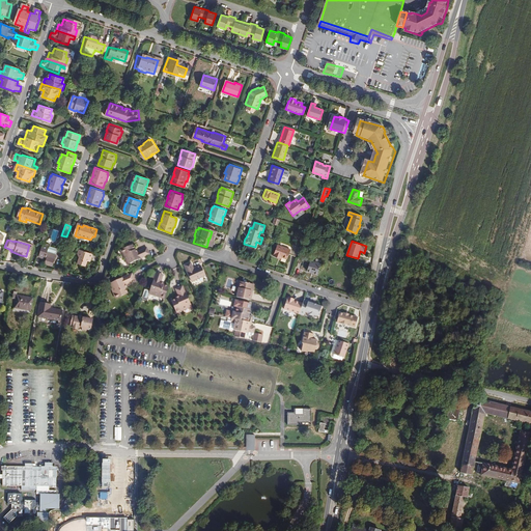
[(296,255),(299,246),(291,243),(289,249),(277,244),(273,255),(279,257),(280,256),(281,256),(287,258),(288,253),(296,255)]
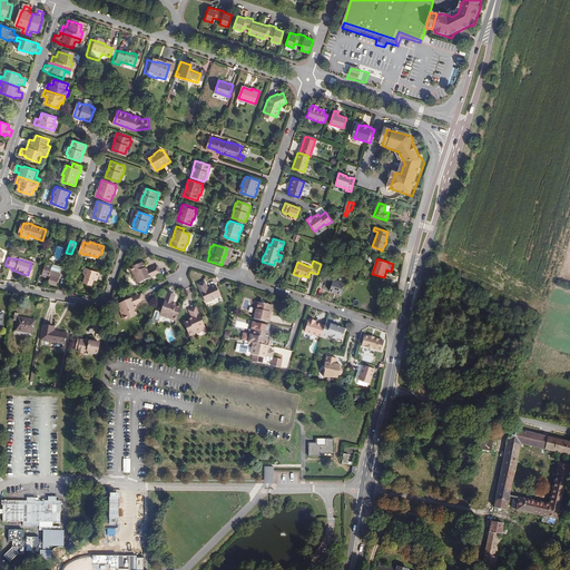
[(48,263),(43,276),(51,278),(49,284),(57,287),(61,275),(51,272),(53,265),(48,263)]
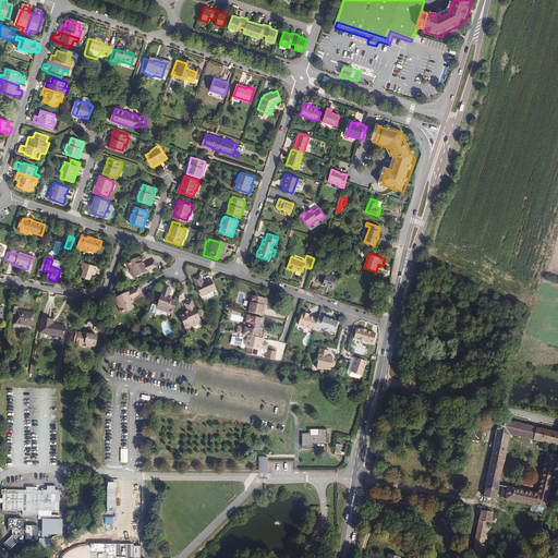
[(130,277),(153,267),(149,261),(140,265),(138,265),(136,263),(134,257),(123,262),(125,266),(124,268),(128,275),(129,276),(130,277)]
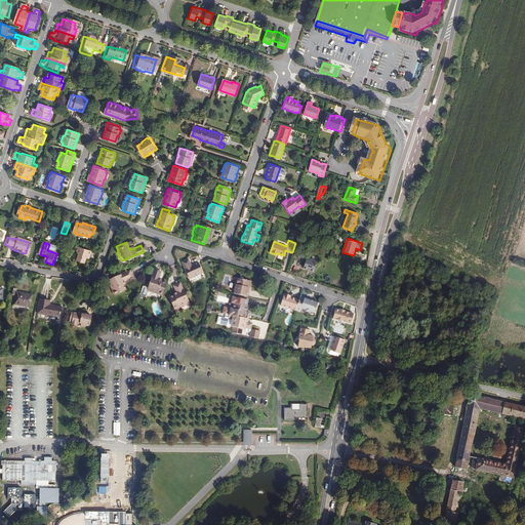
[(93,256),(94,251),(83,248),(83,249),(80,249),(79,252),(81,255),(79,261),(86,265),(88,258),(89,255),(93,256)]
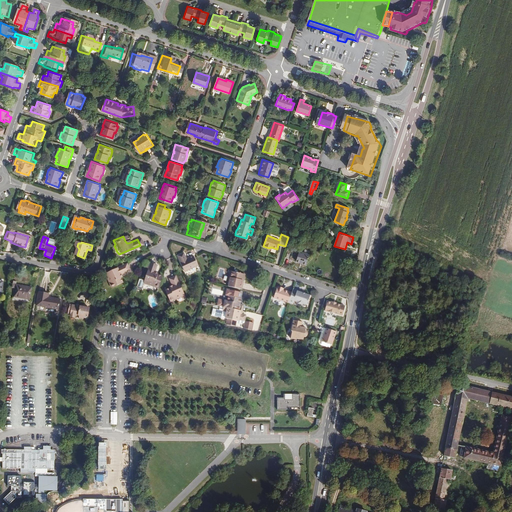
[(299,251),(296,261),(306,265),(309,255),(299,251)]
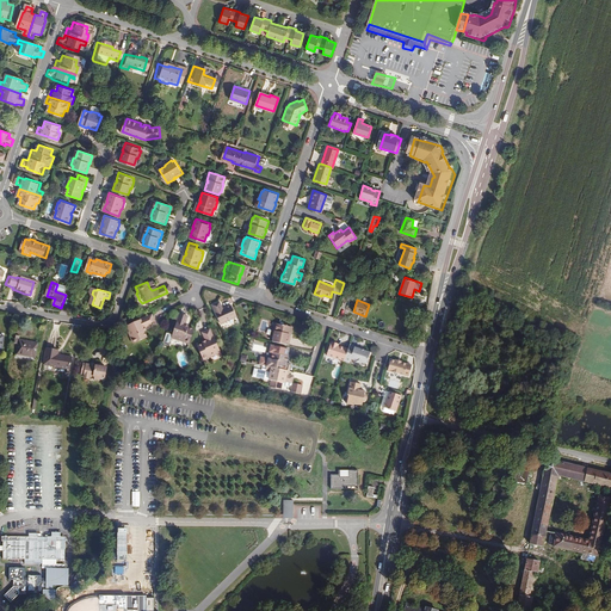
[(221,307),(214,310),(223,329),(238,322),(233,309),(224,313),(221,307)]
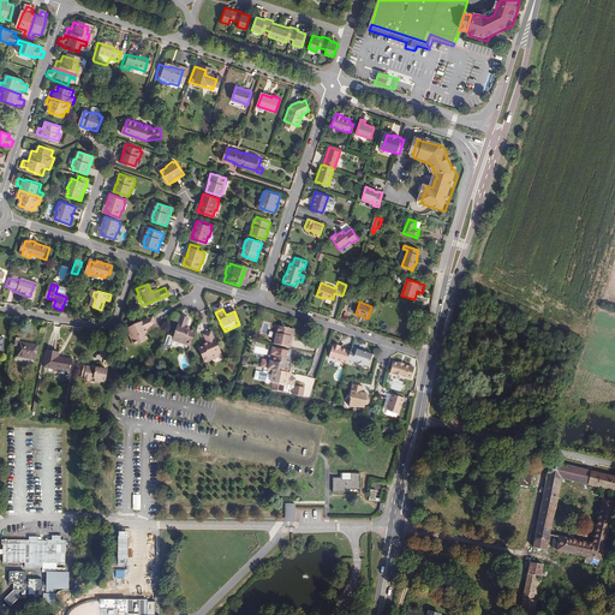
[(185,344),(190,332),(183,329),(180,328),(180,327),(184,318),(175,316),(175,317),(173,322),(168,336),(162,335),(159,345),(160,345),(160,346),(163,347),(163,346),(165,346),(167,342),(171,341),(178,344),(180,342),(185,344)]
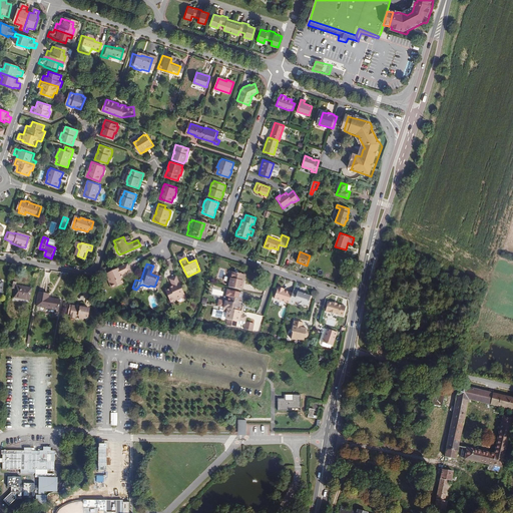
[(122,279),(121,276),(122,276),(131,272),(128,265),(108,275),(109,277),(108,278),(111,284),(112,284),(114,288),(124,284),(122,279)]
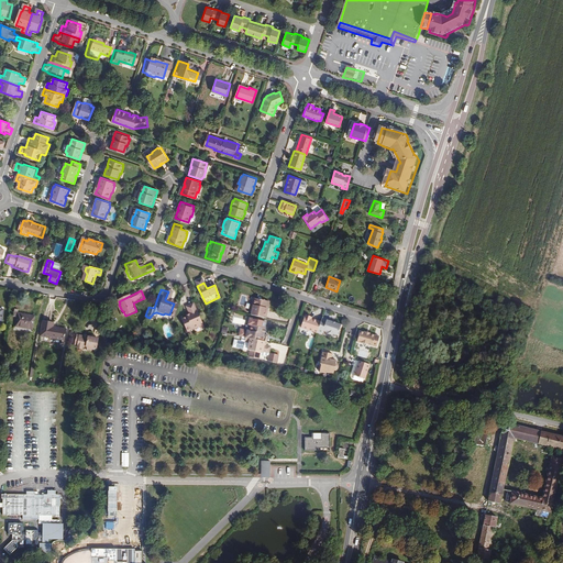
[(269,309),(271,301),(257,298),(255,305),(254,305),(253,312),(254,312),(253,315),(267,318),(269,310),(267,310),(268,308),(269,309)]
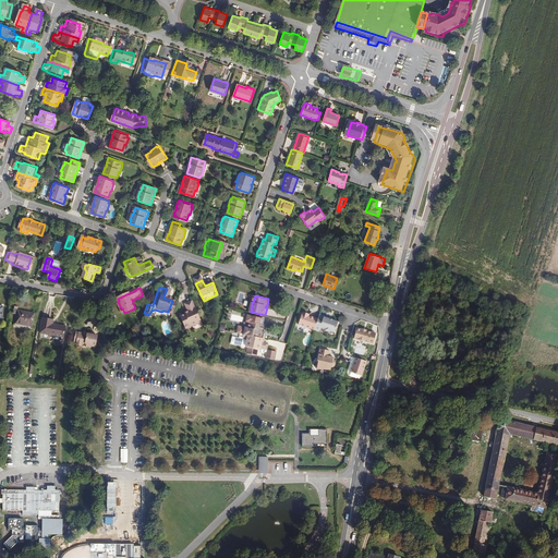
[(195,319),(185,300),(179,303),(183,311),(183,313),(181,314),(176,316),(180,326),(184,324),(186,325),(192,323),(193,320),(195,319)]
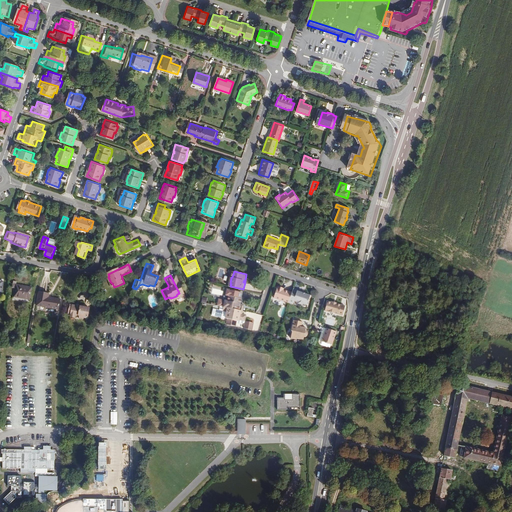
[(15,288),(13,297),(30,300),(32,287),(16,284),(16,281),(13,281),(11,288),(15,288)]
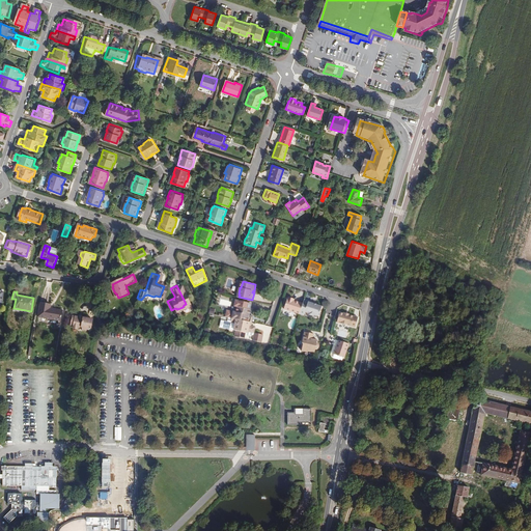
[(294,313),(297,303),(281,298),(278,308),(294,313)]
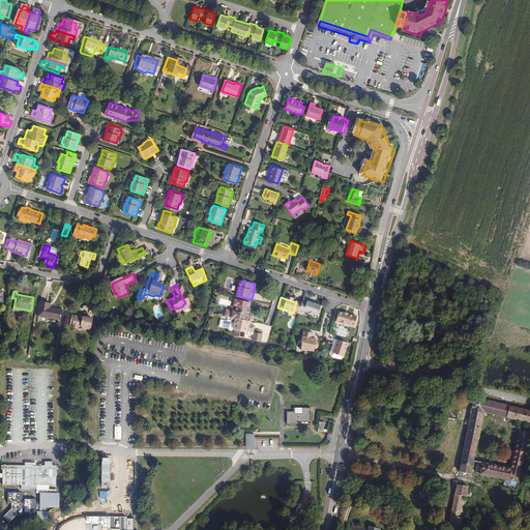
[(312,316),(315,305),(311,304),(307,303),(307,301),(297,298),(296,302),(293,313),(297,315),(298,311),(302,313),(306,314),(312,316)]
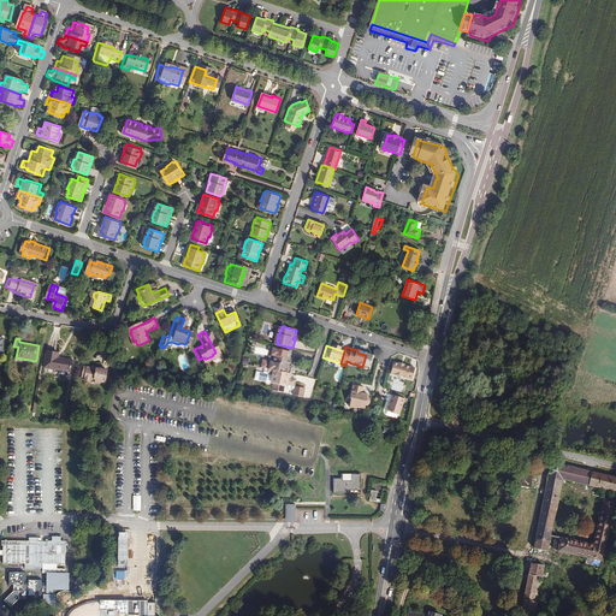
[(284,365),(285,359),(284,359),(285,351),(268,348),(267,355),(270,355),(268,361),(258,360),(256,367),(261,368),(282,373),(286,373),(288,369),(283,368),(284,365)]
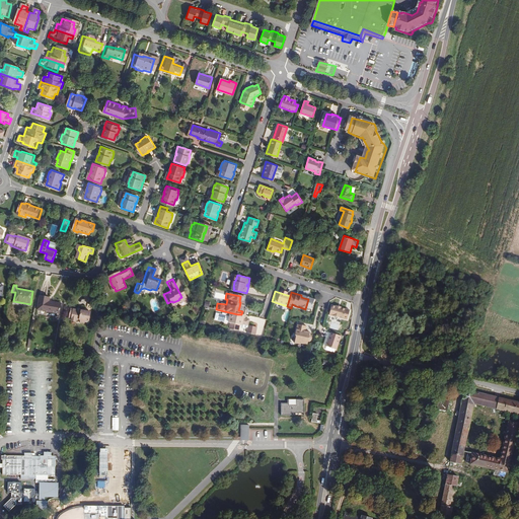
[(40,295),(38,309),(60,313),(62,303),(49,301),(50,297),(40,295)]
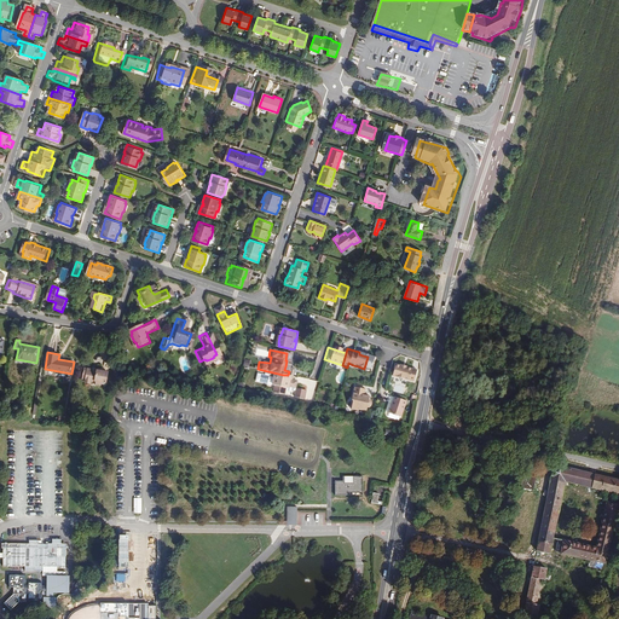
[(395,364),(392,375),(414,381),(417,370),(408,366),(408,365),(400,364),(400,365),(395,364)]
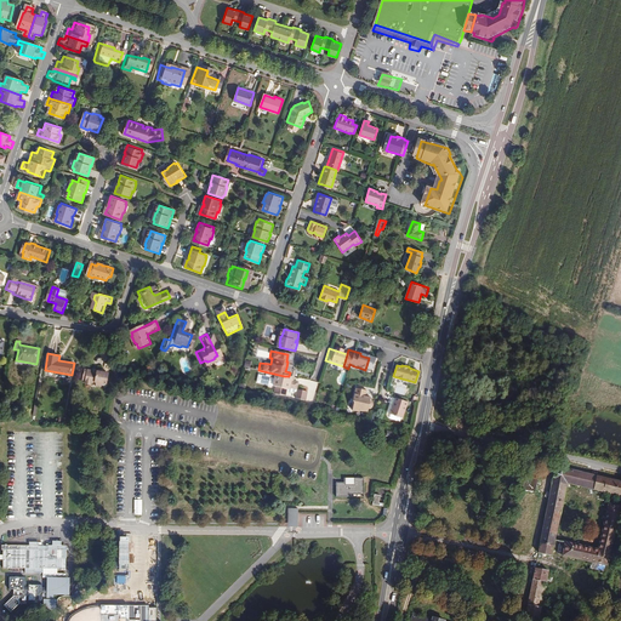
[(85,370),(83,382),(86,382),(86,385),(92,386),(92,383),(96,385),(96,388),(101,388),(101,385),(106,386),(108,375),(97,372),(98,371),(92,370),(92,372),(85,370)]
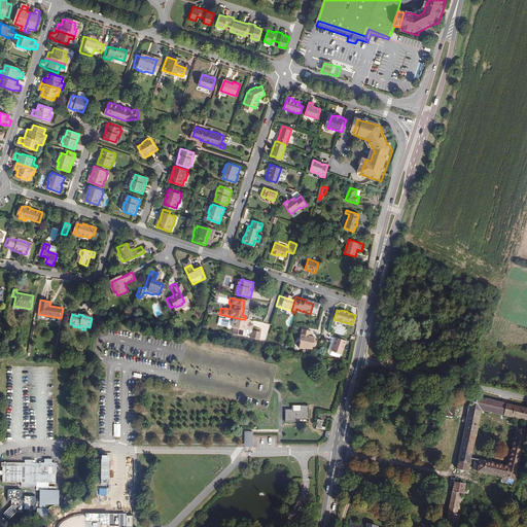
[(246,329),(247,323),(240,322),(241,319),(223,315),(222,319),(213,316),(212,323),(227,326),(226,332),(236,335),(237,331),(238,332),(241,332),(245,332),(245,331),(246,332),(245,337),(253,339),(255,330),(246,329)]
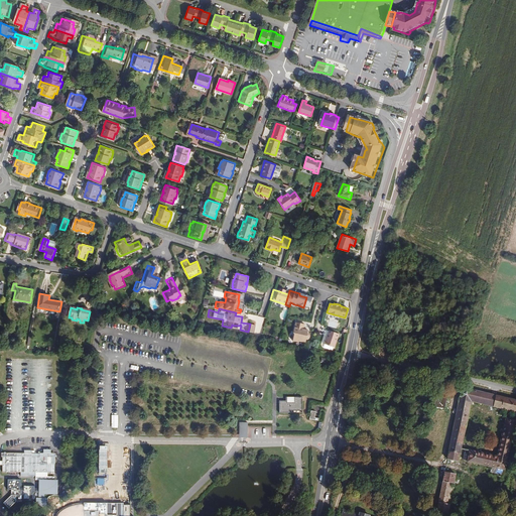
[(301,332),(302,329),(297,328),(298,325),(289,321),(286,333),(288,333),(286,340),(292,342),(292,340),(297,342),(298,337),(299,338),(300,338),(301,338),(302,338),(303,337),(304,335),(303,335),(301,334),(301,332)]
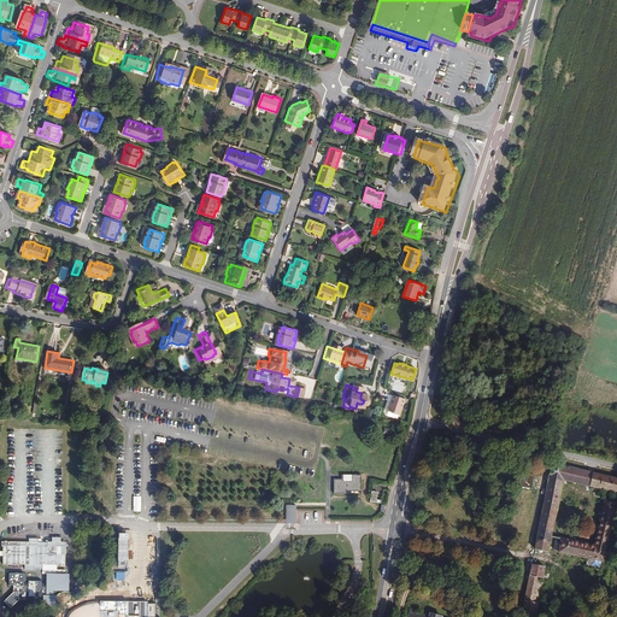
[(393,395),(388,411),(399,416),(405,399),(393,395)]
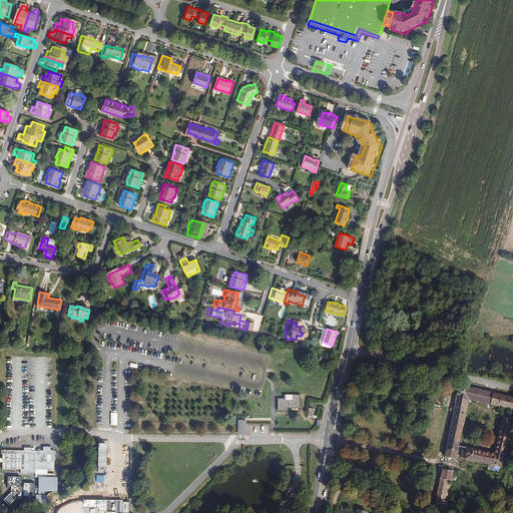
[(509,398),(450,384),(437,454),(450,455),(450,454),(460,400),(506,410),(509,398)]
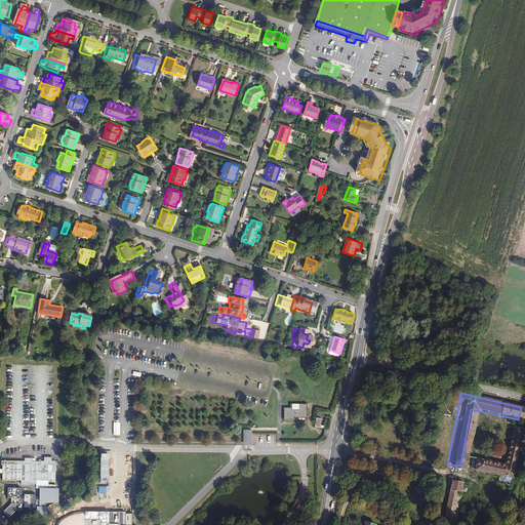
[(443,414),(446,399),(432,396),(431,402),(434,403),(433,412),(443,414)]
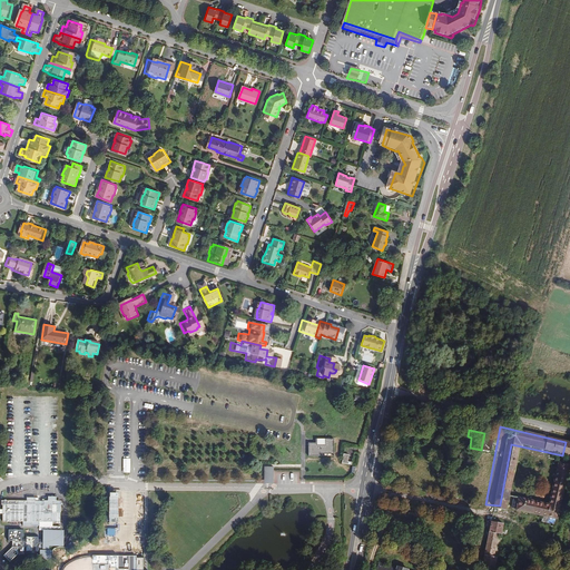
[(334,453),(334,439),(325,439),(325,442),(326,445),(317,445),(317,442),(308,443),(308,457),(322,457),(322,453),(334,453)]
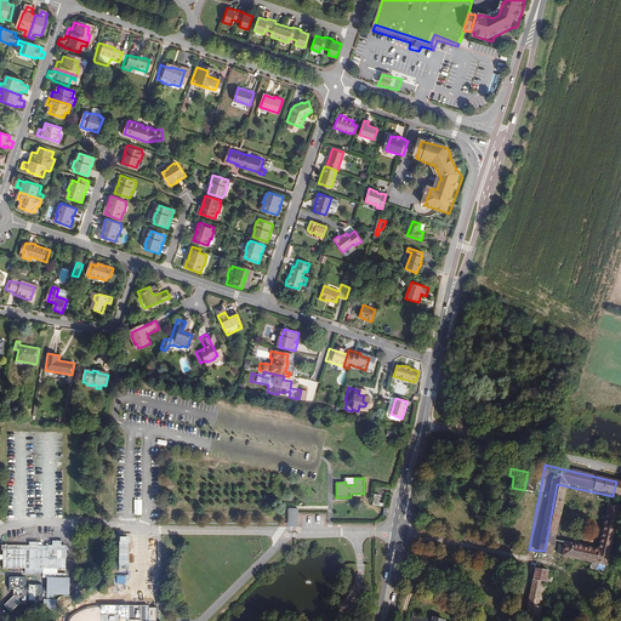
[(372,505),(383,507),(383,503),(380,502),(381,495),(374,495),(372,505)]
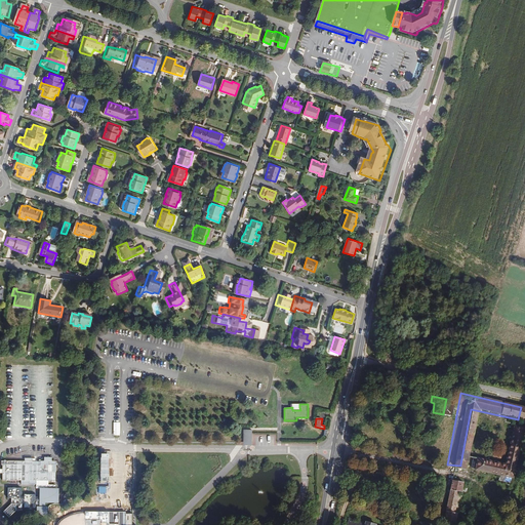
[(509,474),(518,430),(517,430),(507,428),(499,461),(465,454),(462,465),(495,472),(507,474),(509,474)]
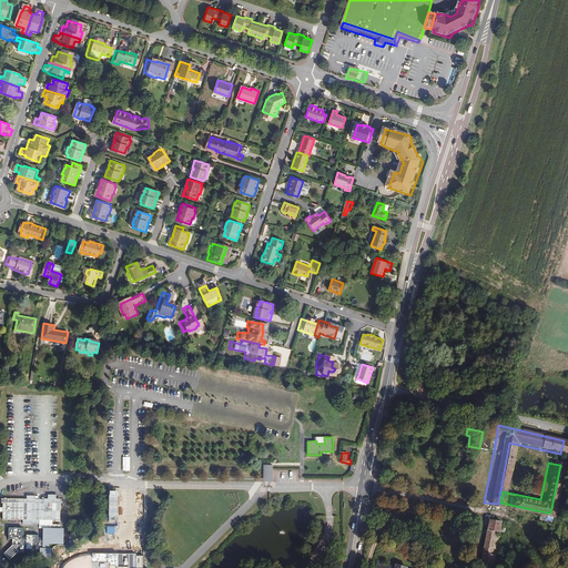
[(28,499),(2,498),(2,511),(3,511),(3,519),(23,520),(23,524),(53,525),(53,520),(62,520),(62,498),(57,498),(57,495),(49,495),(49,499),(36,498),(37,496),(28,495),(28,499)]
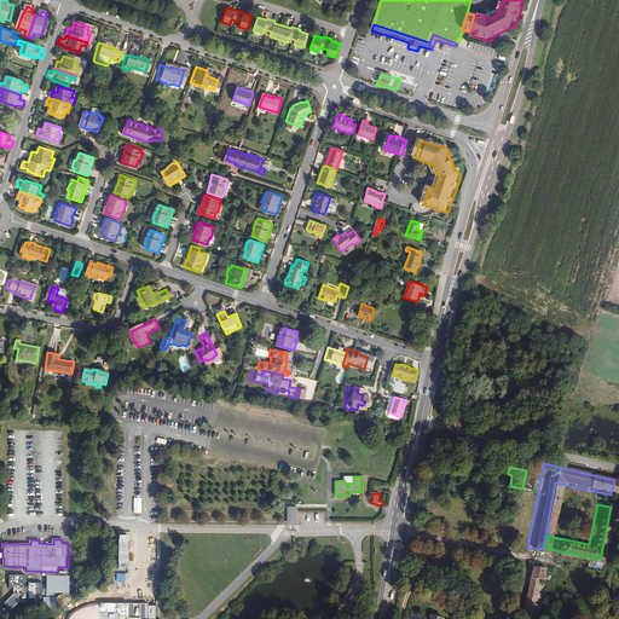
[(528,600),(532,576),(536,576),(537,565),(525,562),(515,611),(528,613),(531,601),(528,600)]
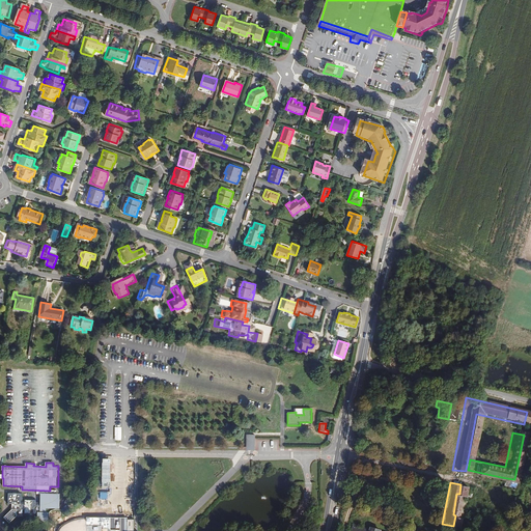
[(49,512),(48,512),(48,508),(60,509),(61,494),(40,494),(40,496),(40,505),(36,505),(36,500),(26,500),(26,504),(22,504),(22,494),(9,494),(9,504),(12,504),(12,509),(5,516),(10,523),(18,515),(24,515),(24,509),(26,509),(26,512),(36,513),(36,511),(38,511),(38,519),(38,520),(49,520),(49,512)]
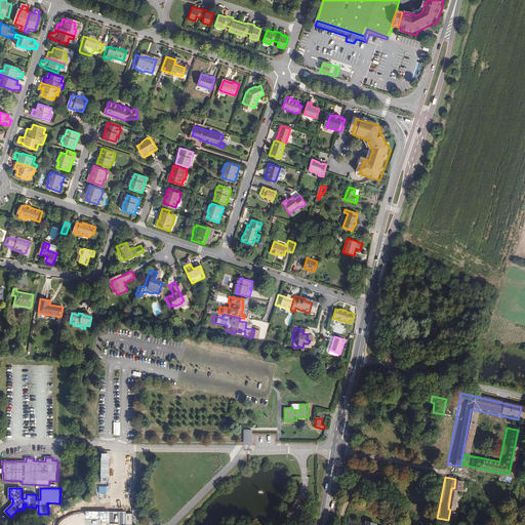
[(133,524),(134,515),(127,515),(127,524),(110,524),(111,519),(106,519),(105,524),(104,524),(104,522),(102,521),(102,515),(93,515),(93,518),(79,518),(79,522),(72,522),(72,524),(133,524)]
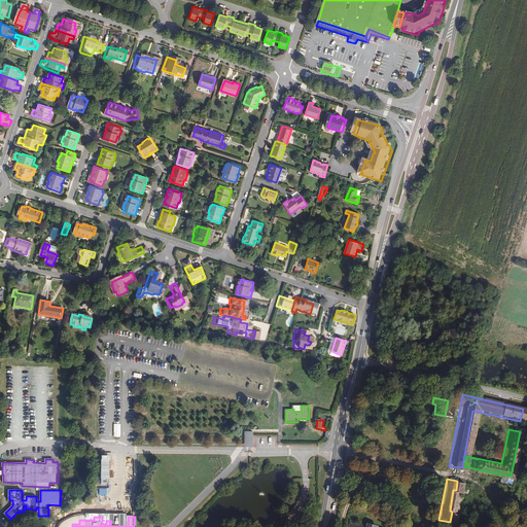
[(372,523),(361,521),(360,522),(345,518),(344,519),(339,518),(338,522),(355,526),(382,526),(373,525),(372,523)]
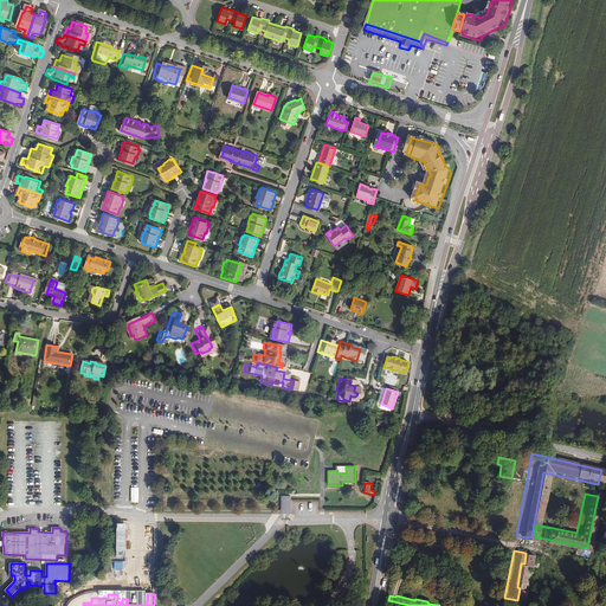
All buildings are outlined.
